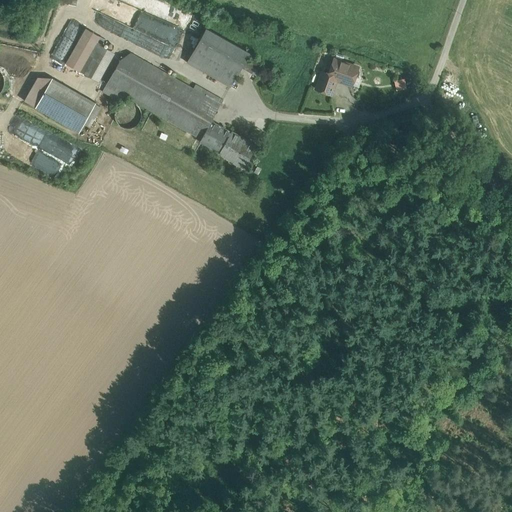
[(95,0),(92,9),(131,26),(177,27),(165,22),(159,22),(131,9),(142,9),(151,13),(155,4),(155,0),(95,0)]
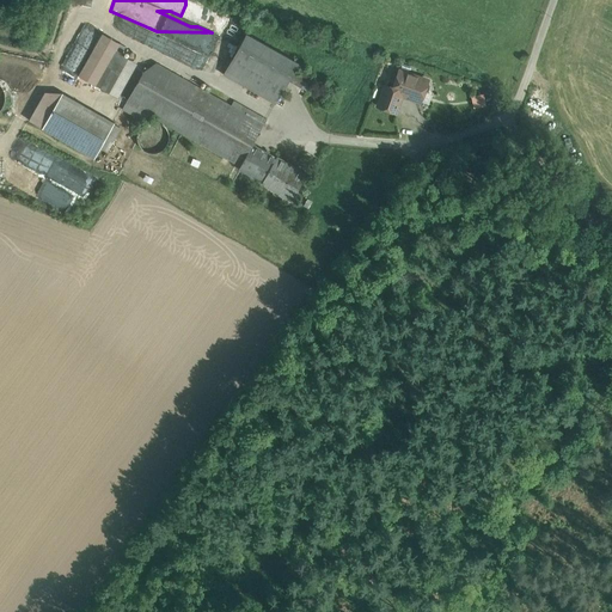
[(299,63),(246,34),(224,74),(275,104),(288,80),(295,69),(299,63)]
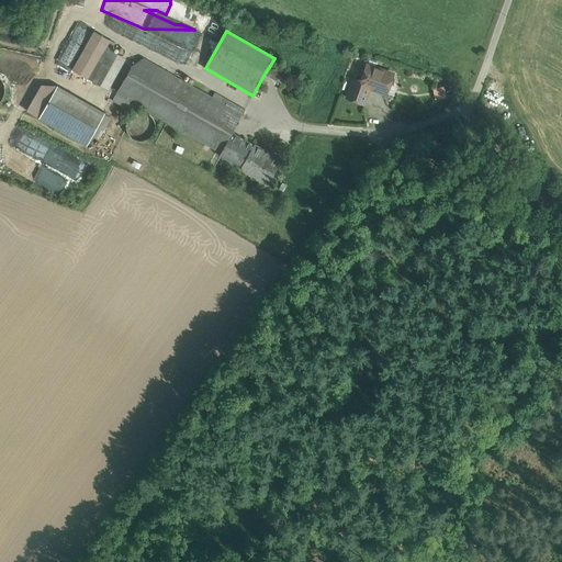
[(72,69),(88,78),(110,40),(94,32),(72,69)]
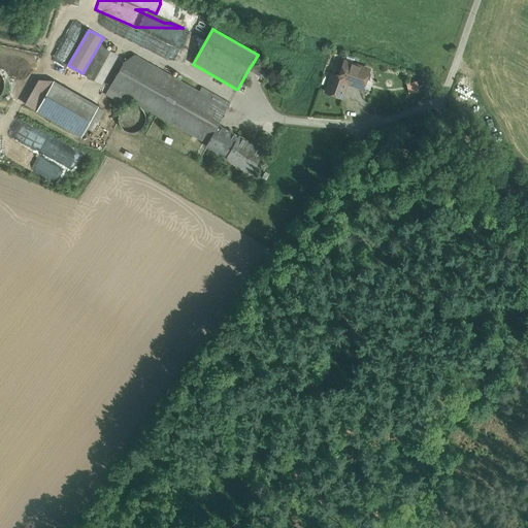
[(107,40),(103,37),(83,73),(102,84),(118,56),(103,47),(107,40)]
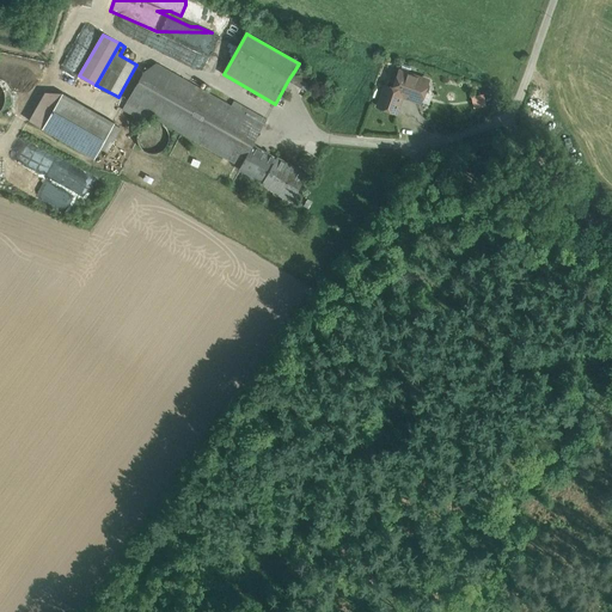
[(67,49),(62,69),(74,72),(78,51),(67,49)]
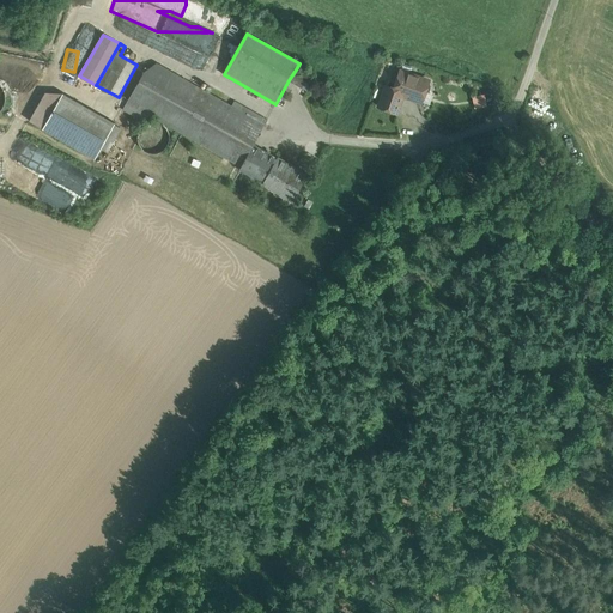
[(263,125),(157,64),(151,76),(150,76),(143,80),(140,78),(126,102),(150,115),(241,167),(253,145),(263,125)]
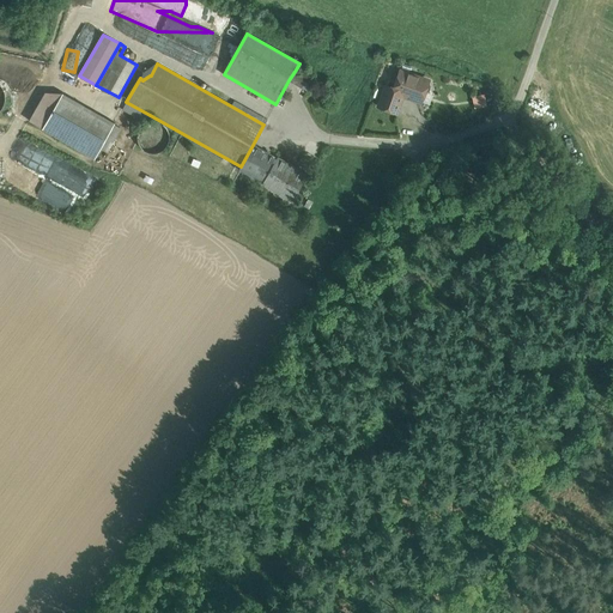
[(308,77),(296,70),(289,80),(301,87),(308,77)]
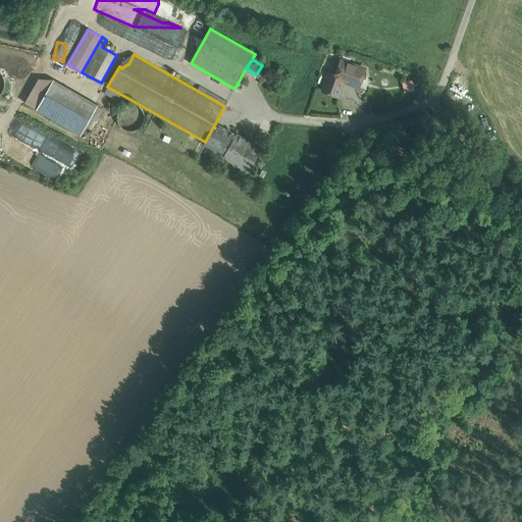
[(365,68),(341,60),(334,77),(343,81),(359,87),(361,79),(365,77),(366,73),(364,70),(365,68)]
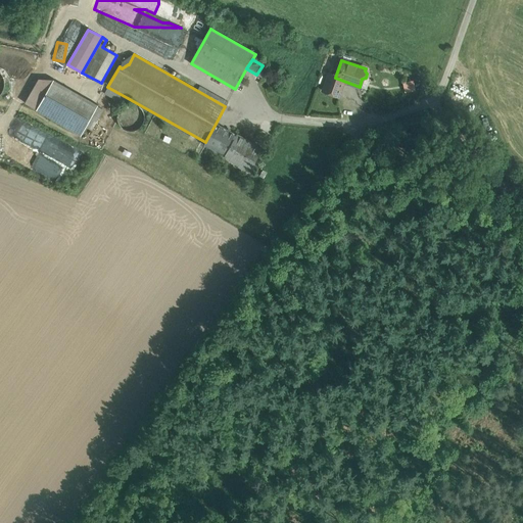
[(335,78),(328,76),(323,91),(338,96),(343,81),(335,78)]
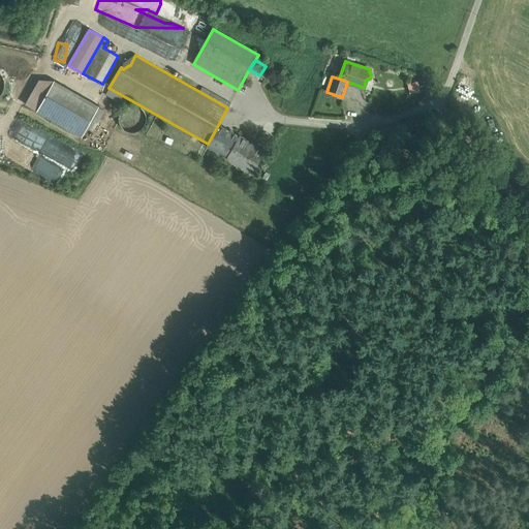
[(36,111),(54,81),(38,80),(25,103),(36,111)]
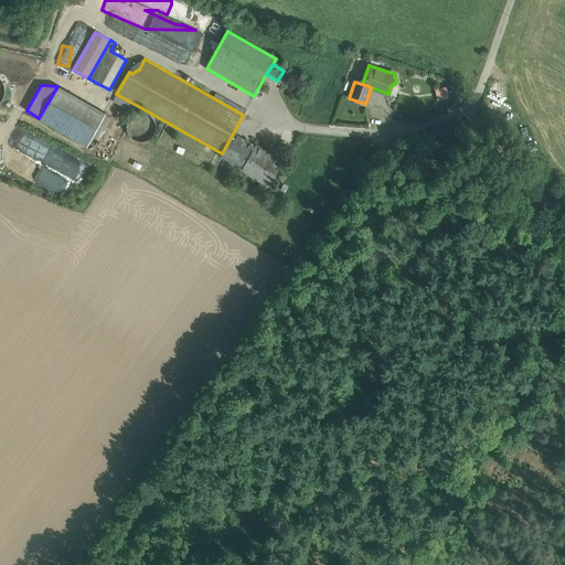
[(106,113),(57,86),(39,118),(87,146),(106,113)]
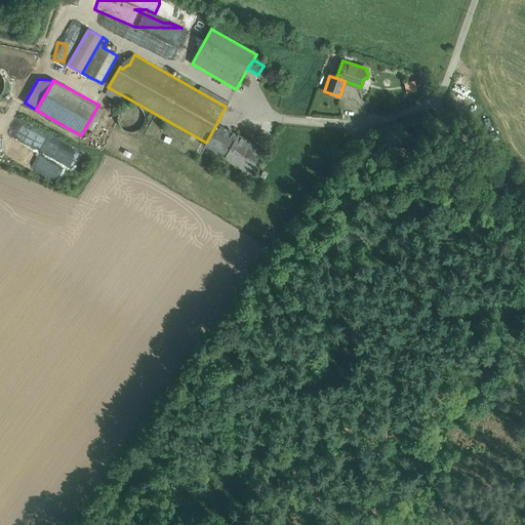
[(124,105),(128,98),(108,87),(105,93),(124,105)]
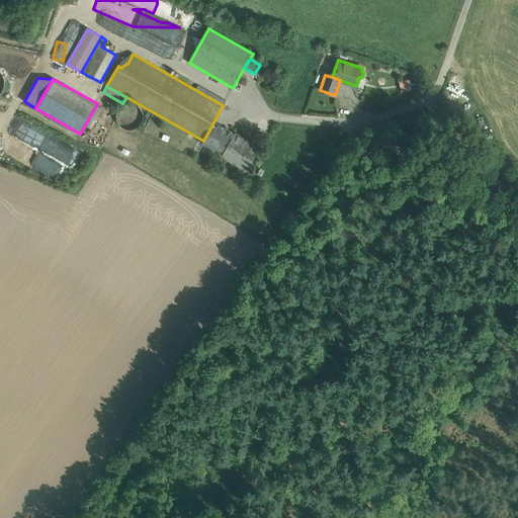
[(142,121),(143,116),(142,111),(139,106),(135,104),(130,103),(124,104),(119,107),(117,111),(116,116),(117,121),(119,125),(124,128),(130,130),(135,128),(139,125),(142,121)]
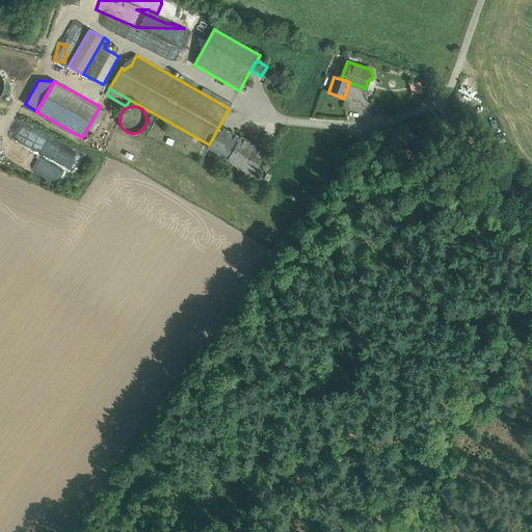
[(12,158),(16,160),(23,160),(23,151),(21,150),(21,141),(26,141),(33,145),(30,145),(31,147),(47,147),(37,141),(35,141),(37,137),(17,124),(9,134),(16,138),(10,147),(14,148),(12,150),(12,158)]
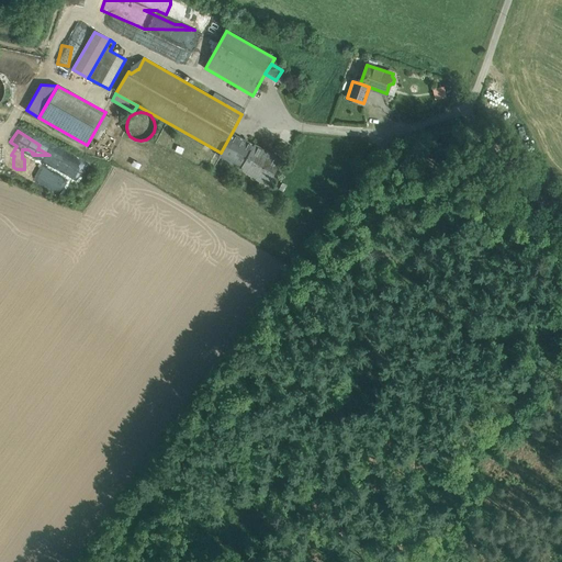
[(243,165),(254,145),(232,133),(221,153),(243,165)]
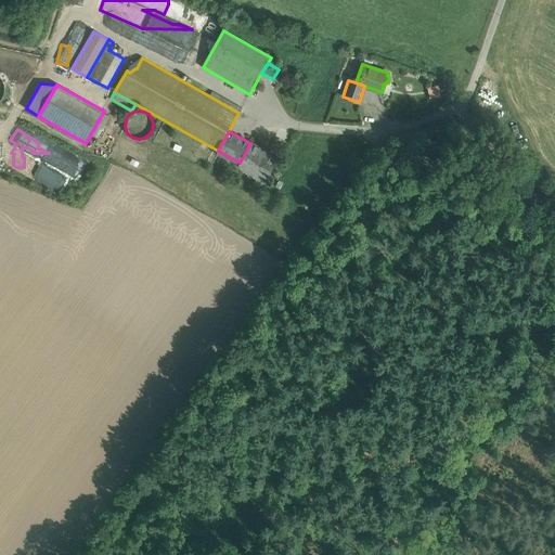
[(250,143),(240,163),(237,167),(263,181),(278,157),(252,142),(250,143)]
